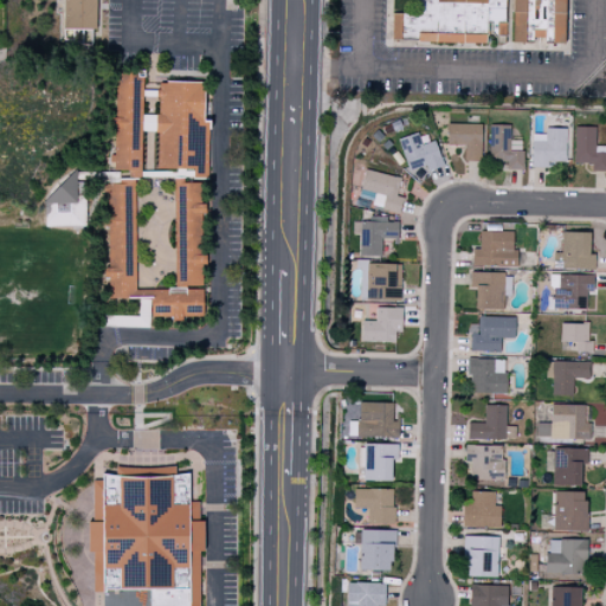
[(96,0),(63,0),(63,30),(96,31),(96,0)]
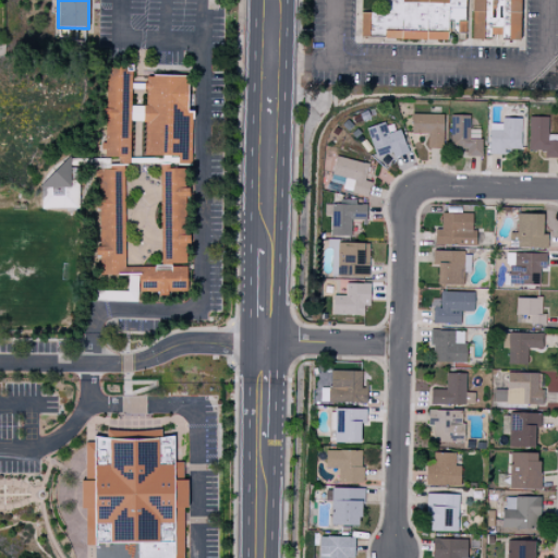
[(519,40),(519,0),(471,0),(471,39),(489,39),(489,28),(499,28),(499,40),(519,40)]
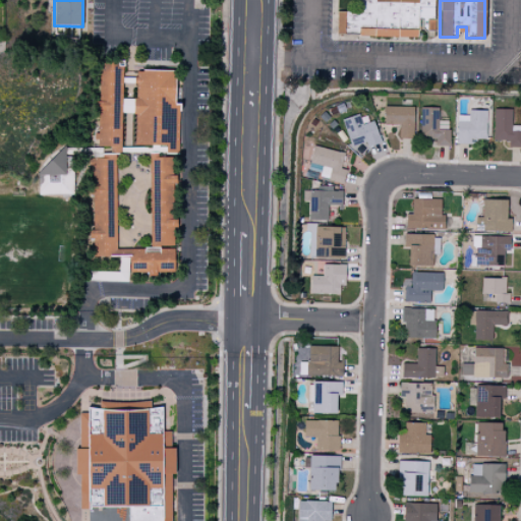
[(121,148),(122,62),(99,62),(98,148),(121,148)]
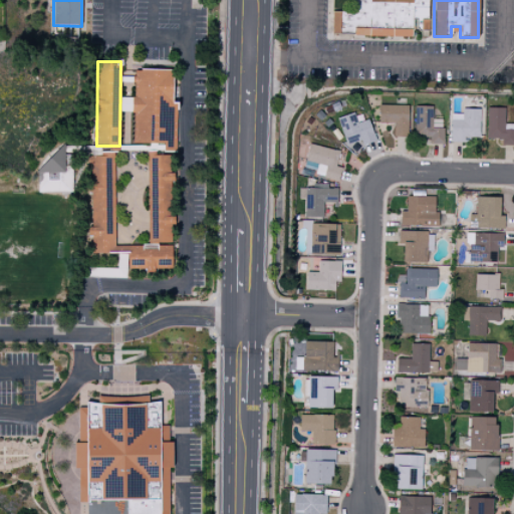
[(172,70),(134,70),(133,144),(162,144),(162,152),(177,152),(177,102),(172,102),(172,70)]
